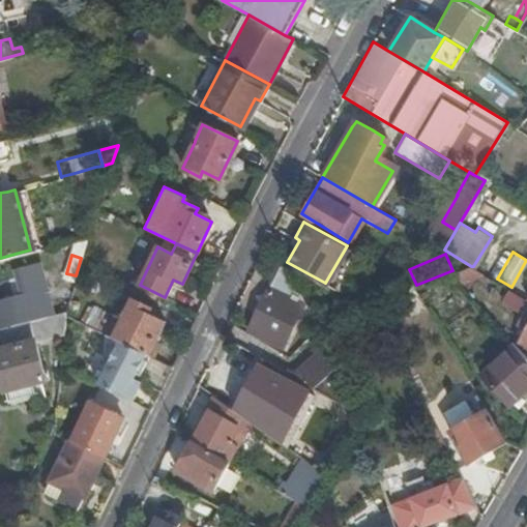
[(30,319),(53,313),(46,287),(39,263),(20,268),(26,293),(0,298),(0,327),(1,327),(30,319)]
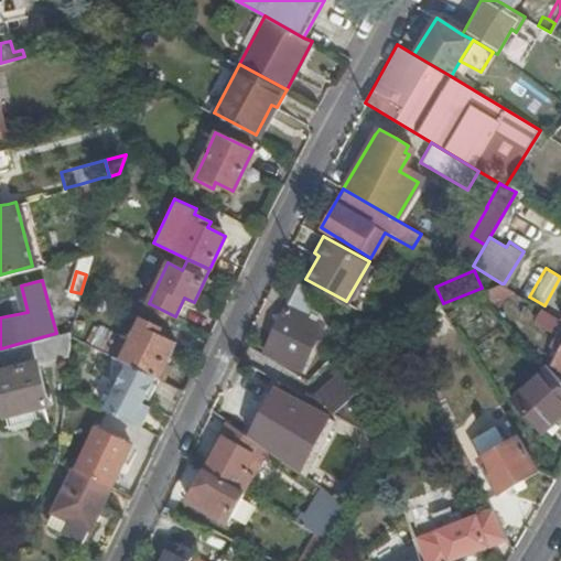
[(322,320),(306,287),(298,282),(286,306),(265,349),(287,359),(295,340),(308,345),(319,323),(316,322),(322,320)]
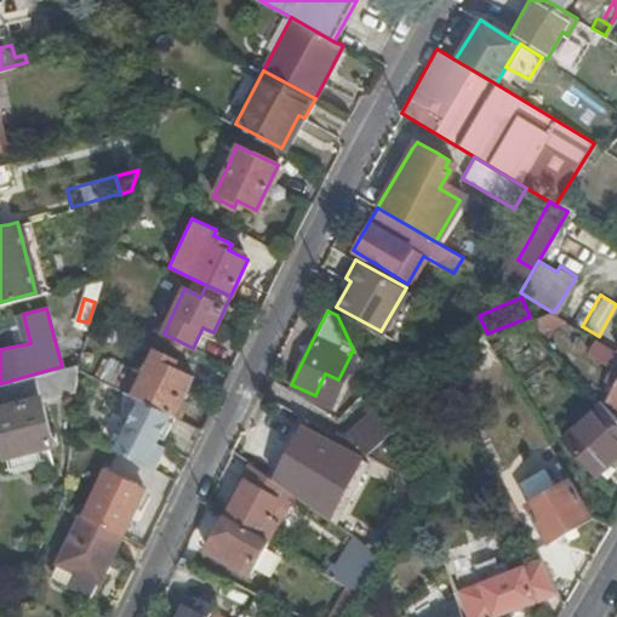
[(554,312),(552,312),(536,318),(529,320),(538,331),(566,319),(554,312)]
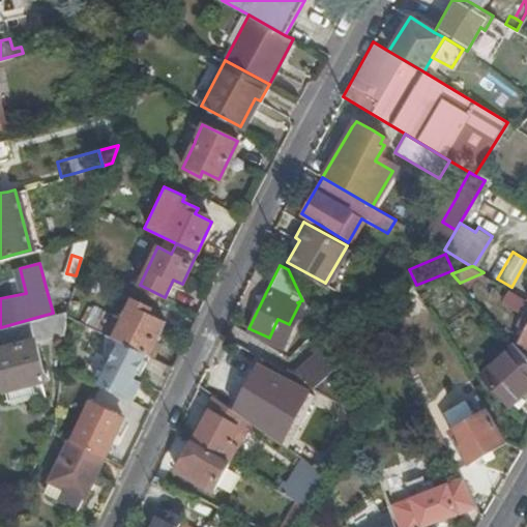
[(499,302),(520,315),(526,303),(526,300),(507,289),(499,302)]
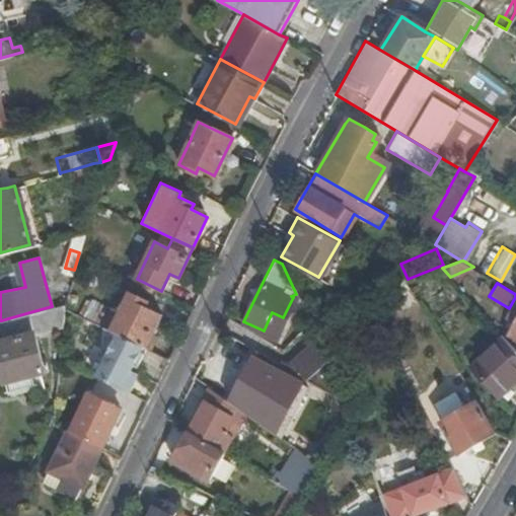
[(128,340),(145,349),(160,314),(144,306),(147,300),(130,292),(112,332),(115,333),(128,340)]
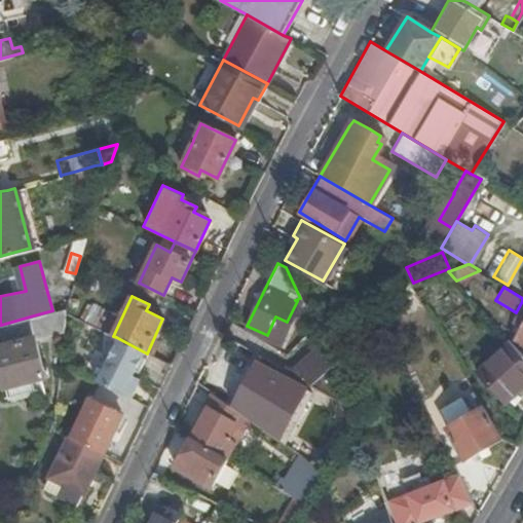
[(62,330),(64,307),(52,310),(30,316),(35,337),(62,330)]
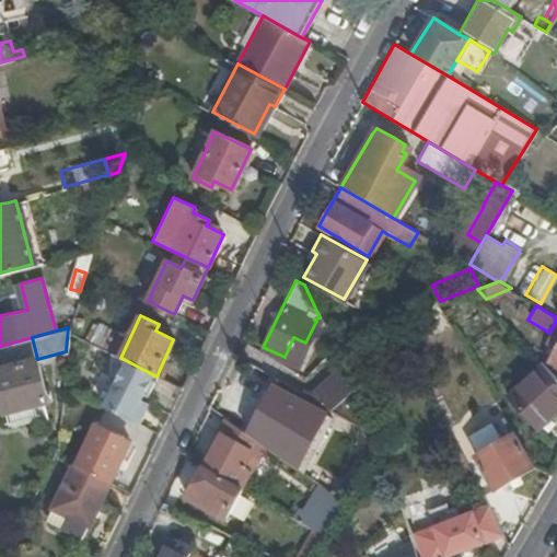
[(48,401),(37,359),(32,337),(1,346),(6,367),(0,368),(0,386),(7,410),(48,401)]
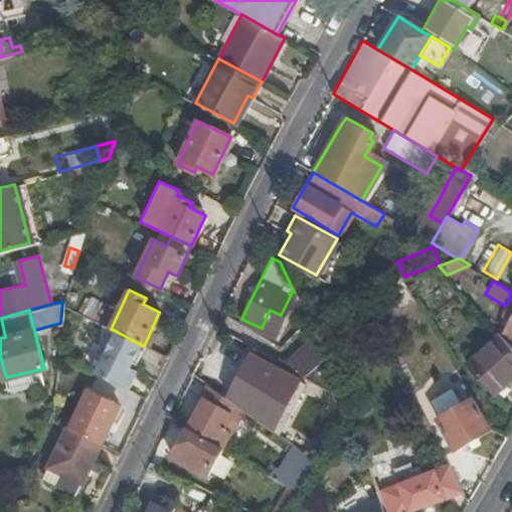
[(273,334),(281,315),(270,310),(262,328),(273,334)]
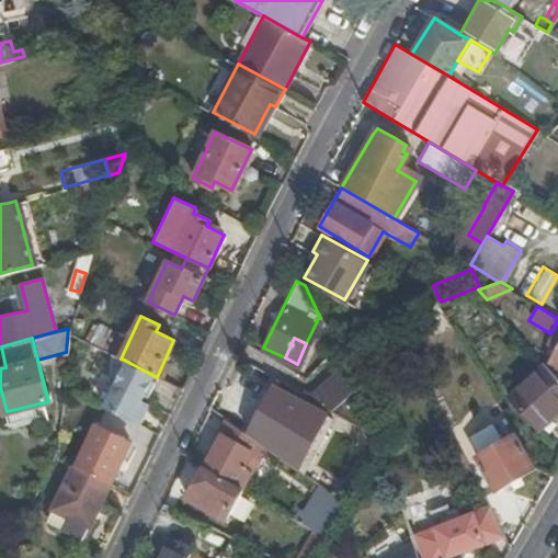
[(124,360),(109,393),(123,399),(138,367),(124,360)]
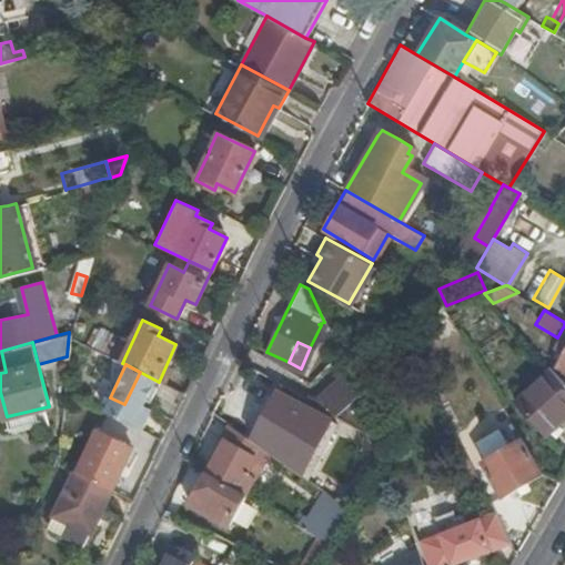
[(564,383),(551,367),(514,401),(545,433),(564,414),(564,383)]
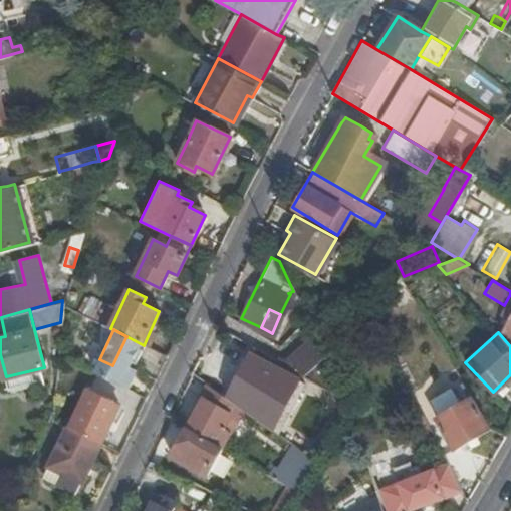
[(133,375),(148,346),(144,345),(126,336),(112,365),(99,359),(95,368),(125,384),(131,374),(133,375)]
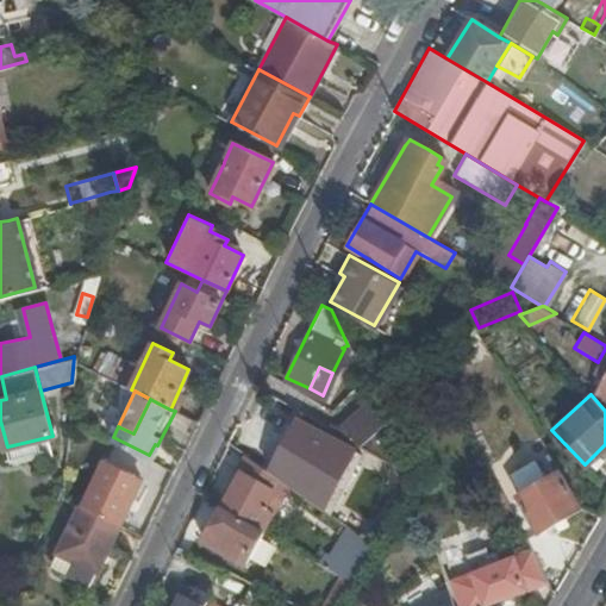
[(376,404),(339,435),(412,479),(376,404)]
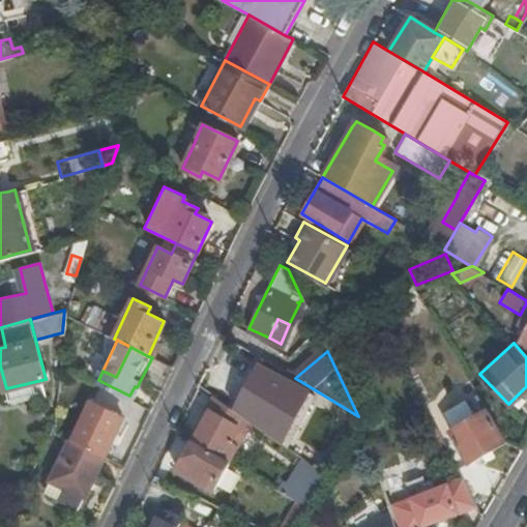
[(233,409),(251,422),(286,447),(313,393),(258,362),(233,409)]
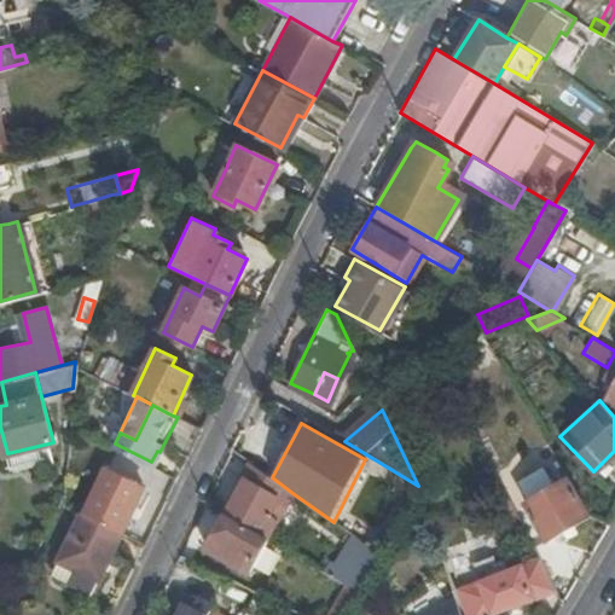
[(267,538),(268,539),(293,493),(272,477),(251,463),(225,514),(267,538)]
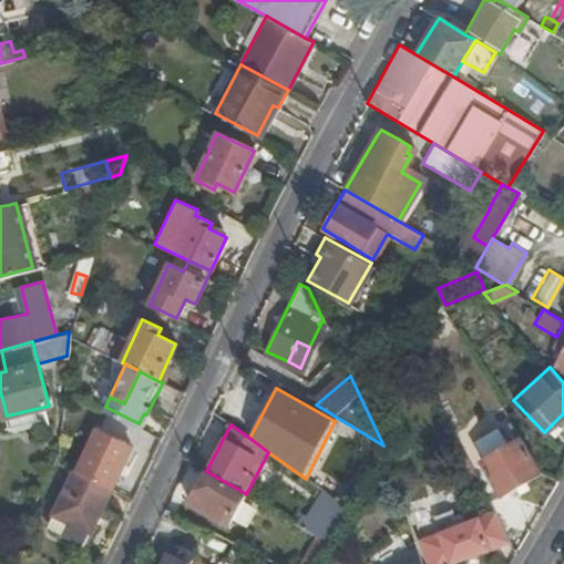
[(79,472),(112,489),(132,448),(98,430),(79,472)]
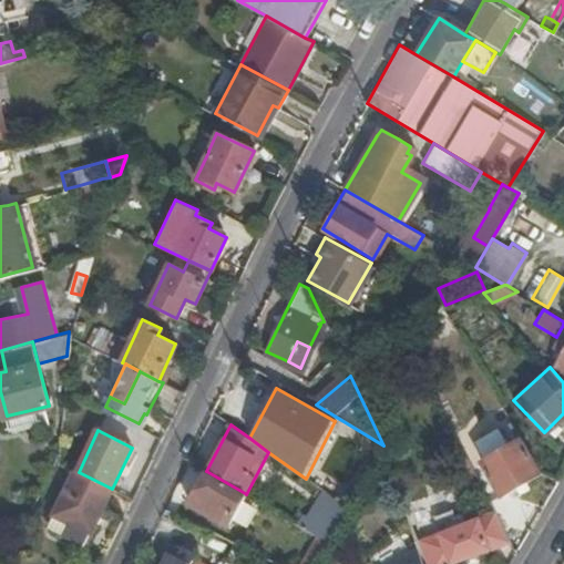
[(500,495),(539,473),(520,440),(500,451),(496,445),(491,448),(494,454),(480,462),(500,495)]
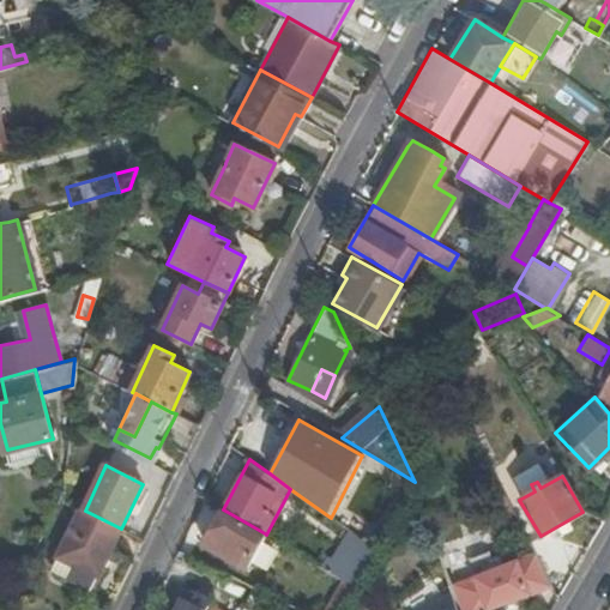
[(98,577),(121,529),(85,511),(80,508),(58,556),(72,563),(66,578),(90,590),(96,575),(98,577)]
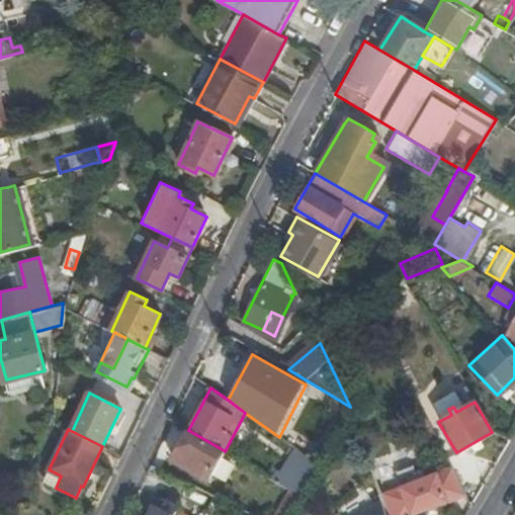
[(206,479),(224,450),(188,430),(171,459),(206,479)]
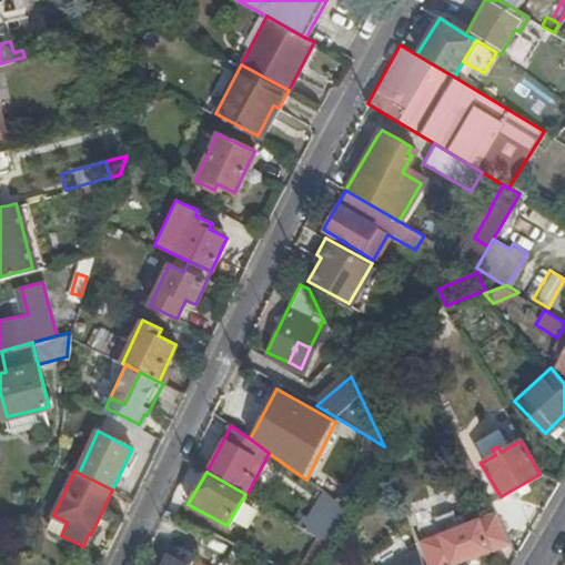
[(430,564),(449,564),(510,542),(482,485),(472,491),(484,515),(467,522),(463,523),(441,532),(421,540),(430,564)]
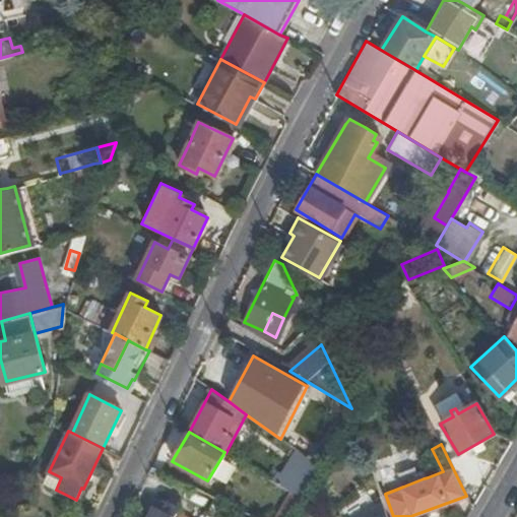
[(316,446),(307,457),(319,466),(326,453),(316,446)]
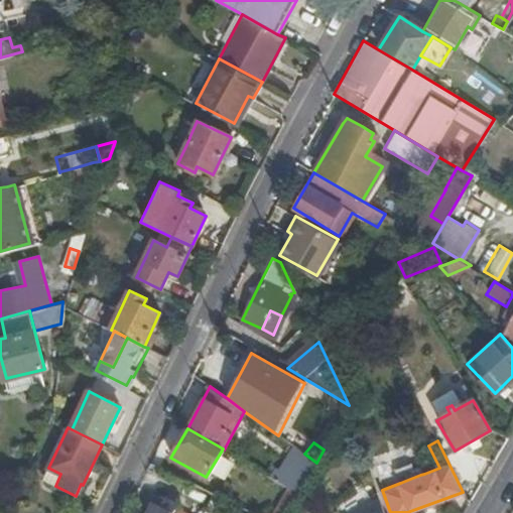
[(295,446),(275,480),(285,486),(295,492),(298,494),(316,463),(304,454),(295,446)]
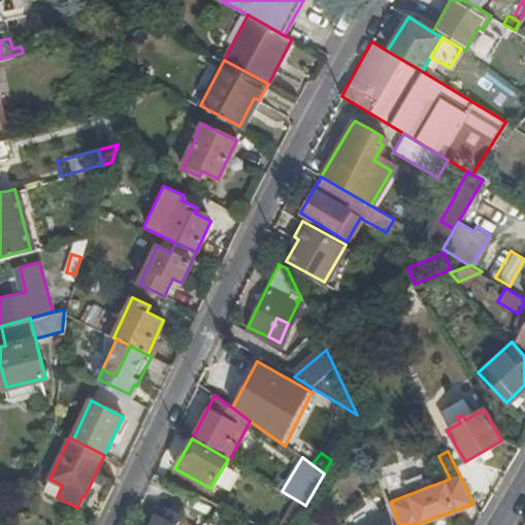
[(403,477),(409,494),(430,486),(428,483),(433,481),(427,467),(403,477)]
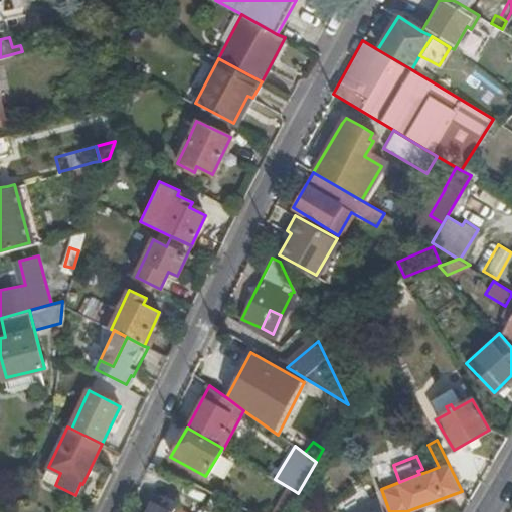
[(283,511),(295,491),(285,485),(268,511),(283,511)]
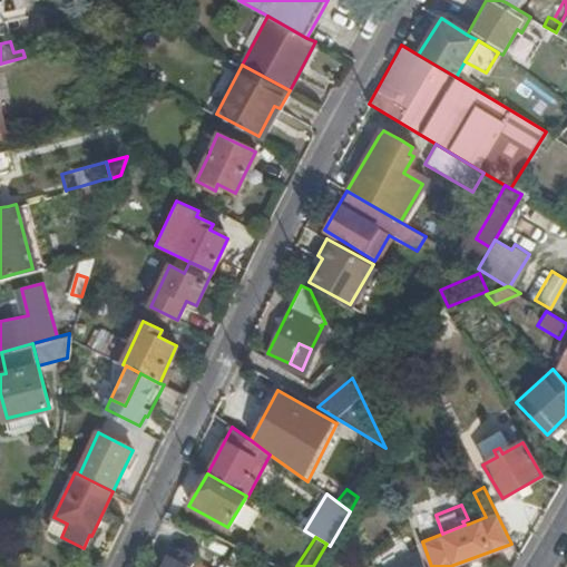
[(427,566),(421,554),(400,566),(427,566)]
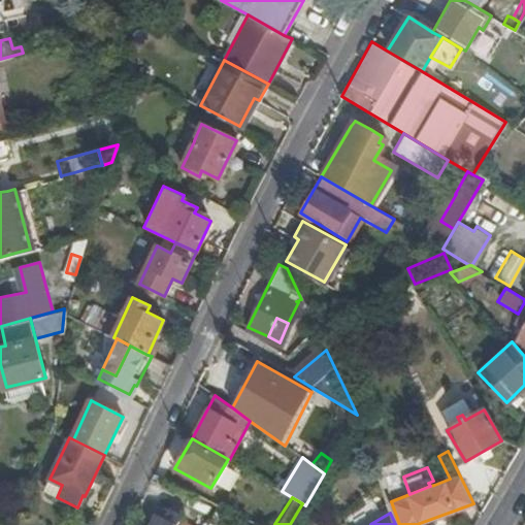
[(174,524),(158,516),(153,524),(174,524)]
